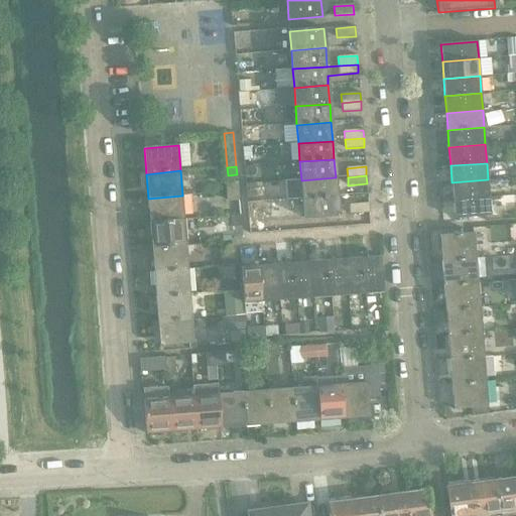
[(336,177),(301,180),(290,181),(292,200),(302,199),(337,196),(336,177)]
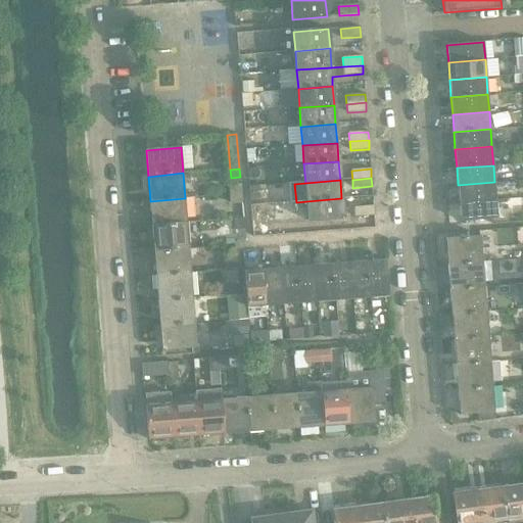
[(496,201),(494,182),(458,185),(460,203),(496,201)]
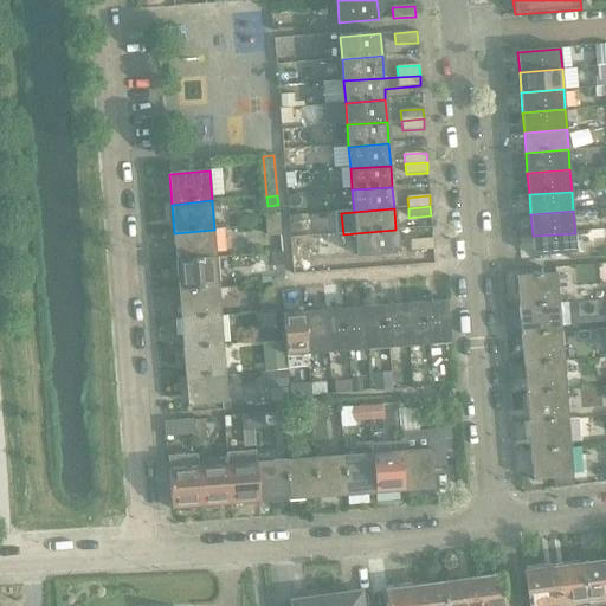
[(281,225),(279,214),(268,216),(269,226),(281,225)]
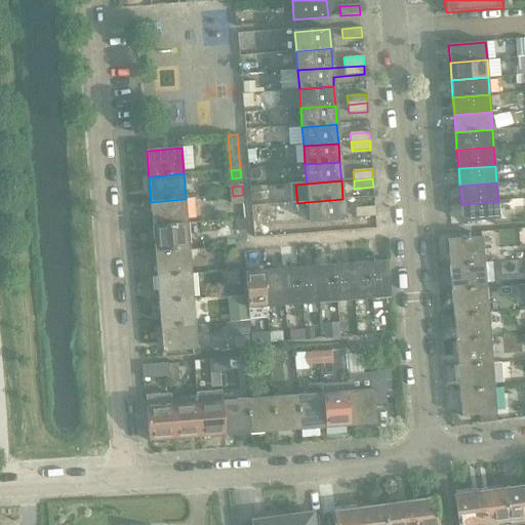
[(250,189),(251,201),(259,200),(258,188),(250,189)]
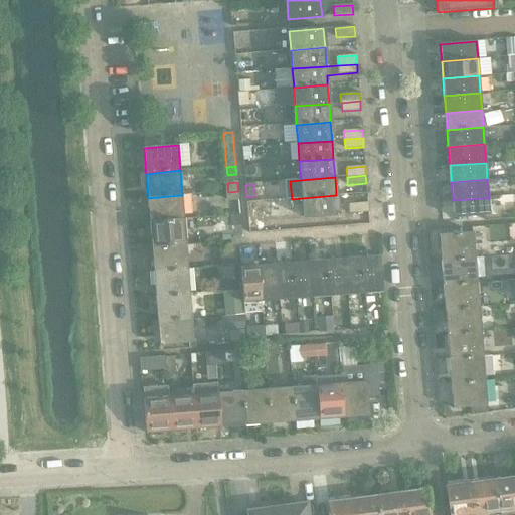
[(238,200),(238,191),(228,192),(229,201),(238,200)]
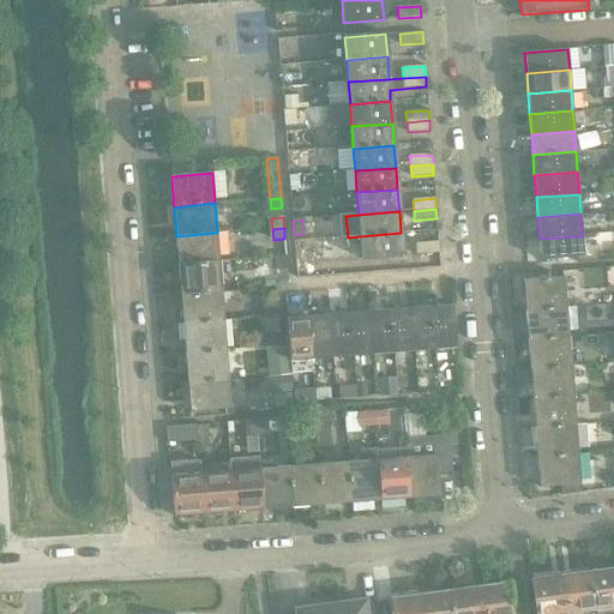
[(220,263),(217,233),(176,236),(179,265),(220,263)]
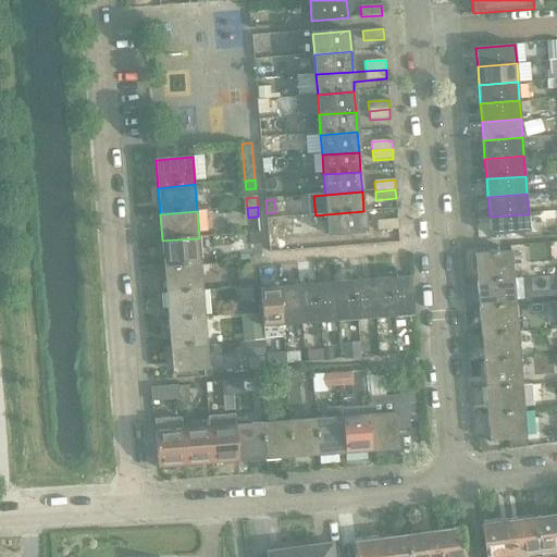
[(363,211),(326,214),(329,236),(329,235),(366,233),(363,211)]
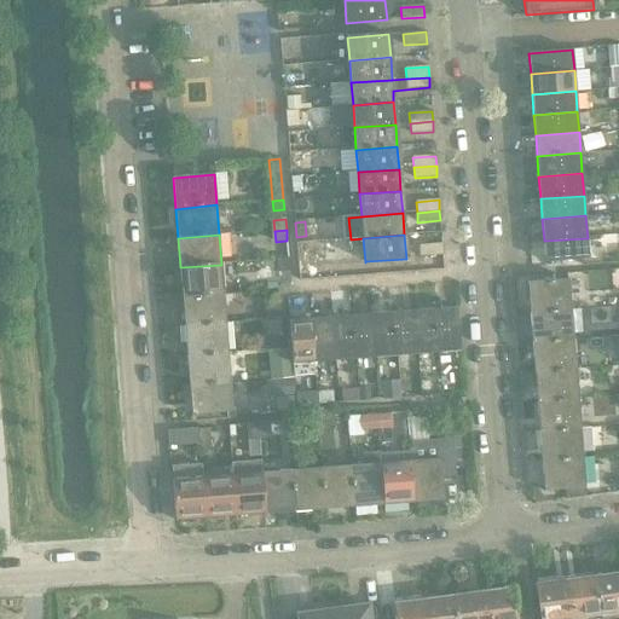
[(589,259),(588,238),(544,241),(545,262),(589,259)]
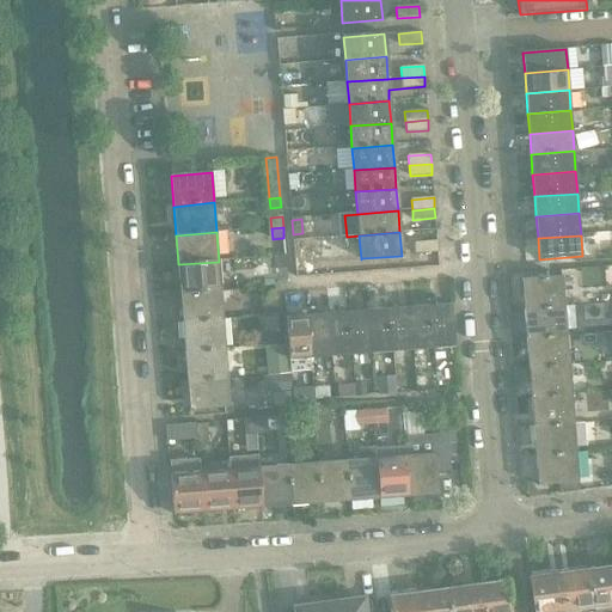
[(438,252),(438,242),(415,243),(416,254),(438,252)]
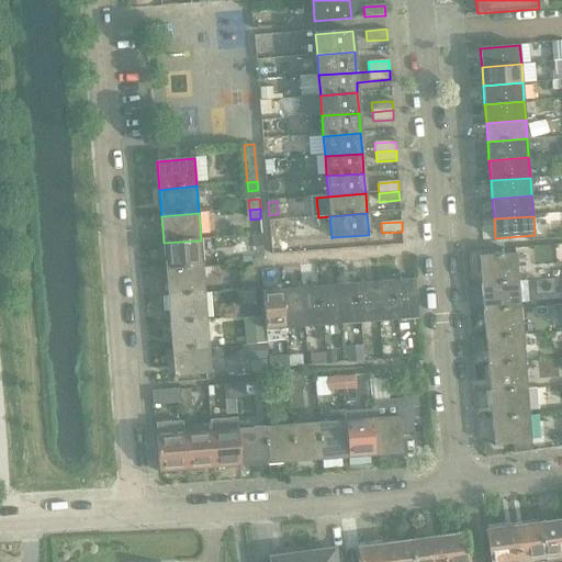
[(263,247),(262,235),(250,236),(251,248),(263,247)]
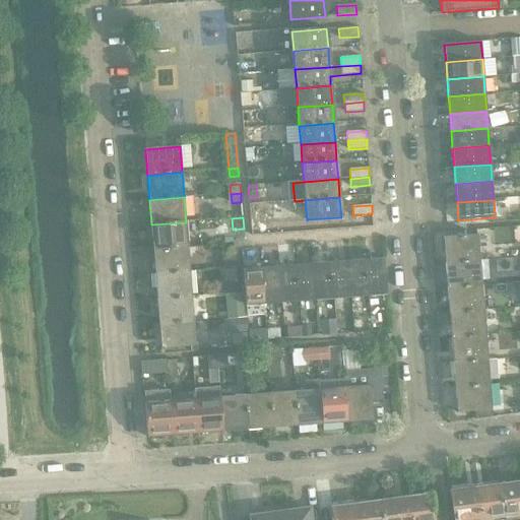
[(188,248),(186,222),(151,224),(153,250),(188,248)]
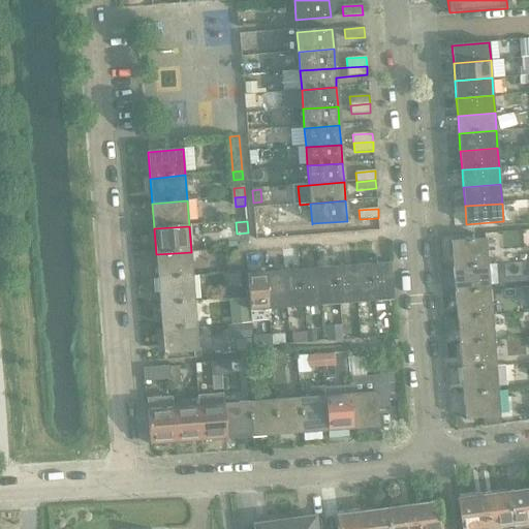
[(488,265),(486,239),(450,242),(453,268),(488,265)]
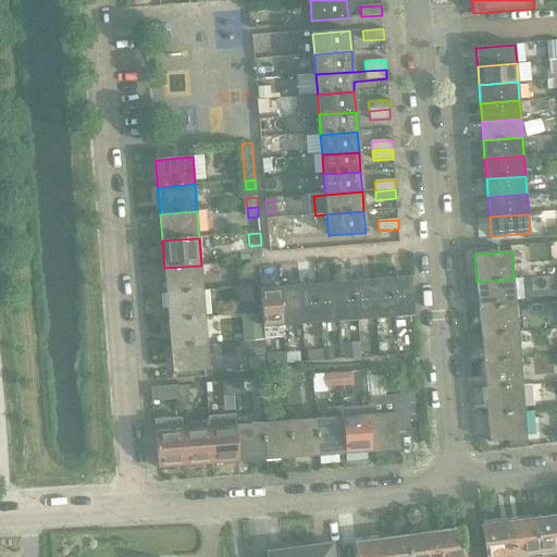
[(202,292),(201,265),(164,268),(166,294),(202,292)]
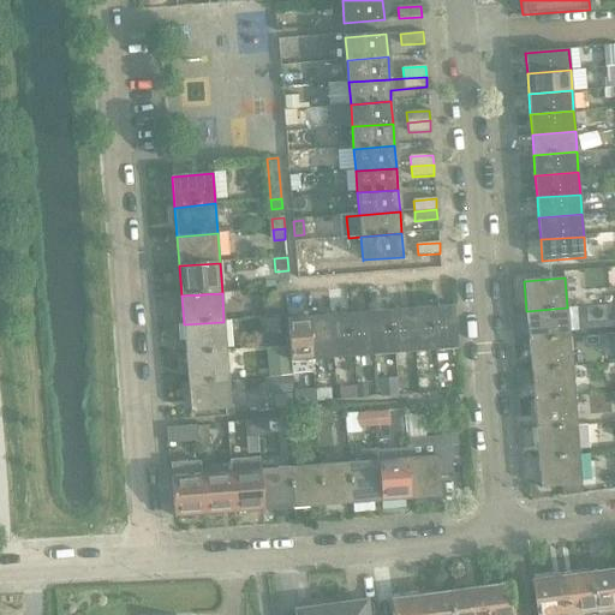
[(458,348),(455,327),(454,305),(433,308),(436,351),(458,348)]
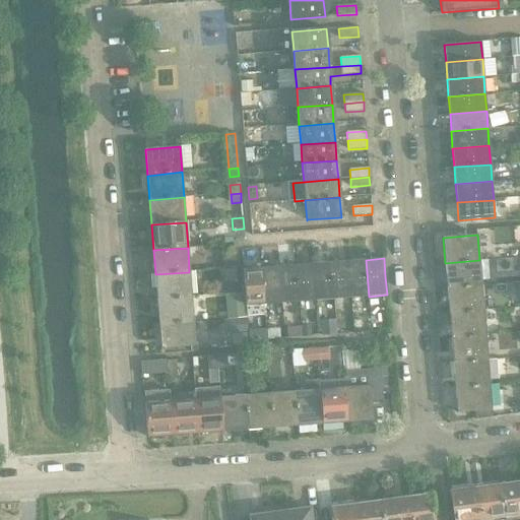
[(237,268),(236,259),(224,260),(225,269),(237,268)]
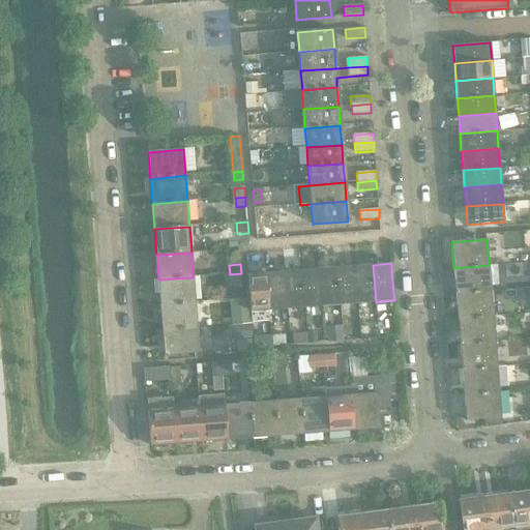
[(376,302),(373,265),(355,266),(358,303),(376,302)]
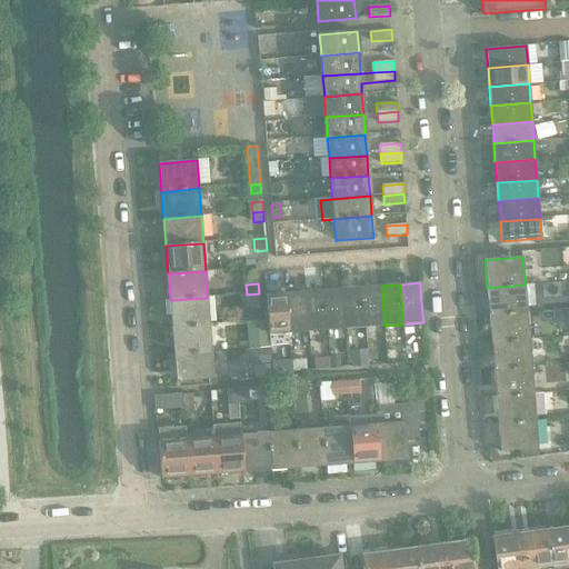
[(527,312),(525,285),(487,288),(489,316),(527,312)]
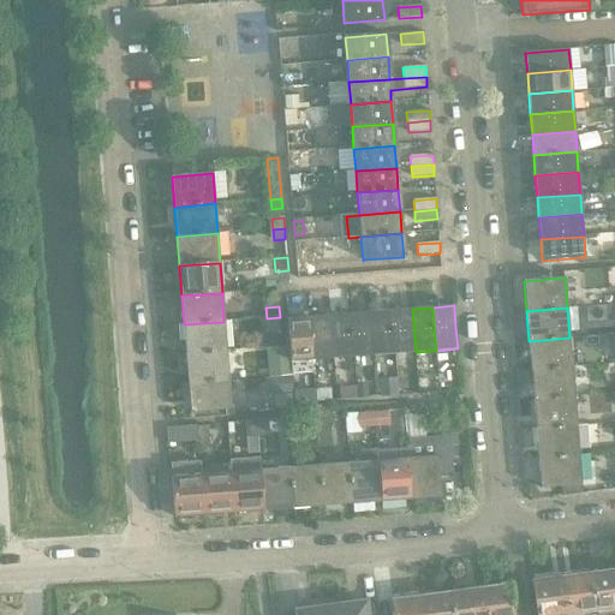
[(416,352),(412,309),(390,311),(394,353),(416,352)]
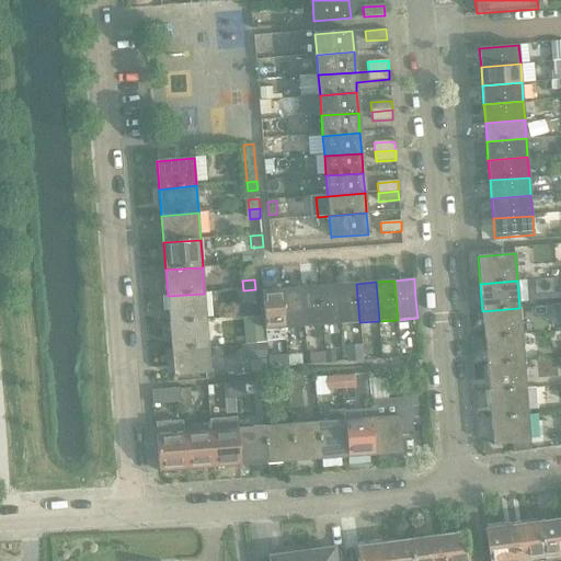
[(359,322),(356,284),(338,285),(341,324),(359,322)]
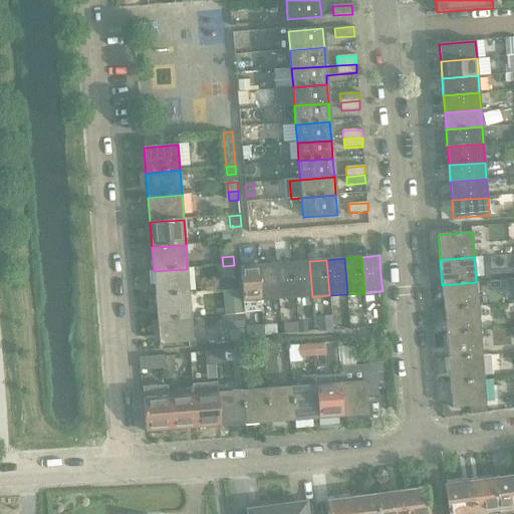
[(312,297),(309,261),(292,262),(295,298),(312,297)]
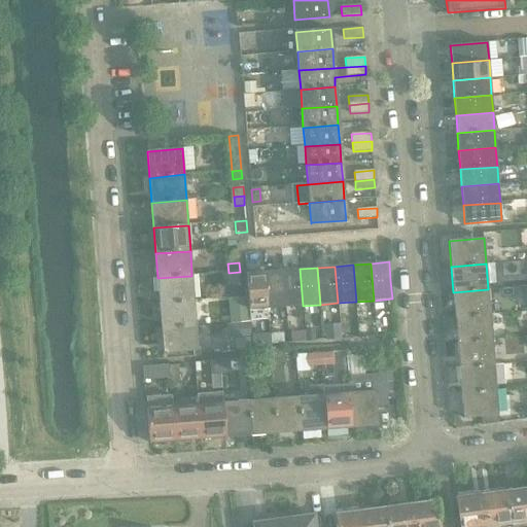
[(303,306),(300,269),(282,270),(285,307),(303,306)]
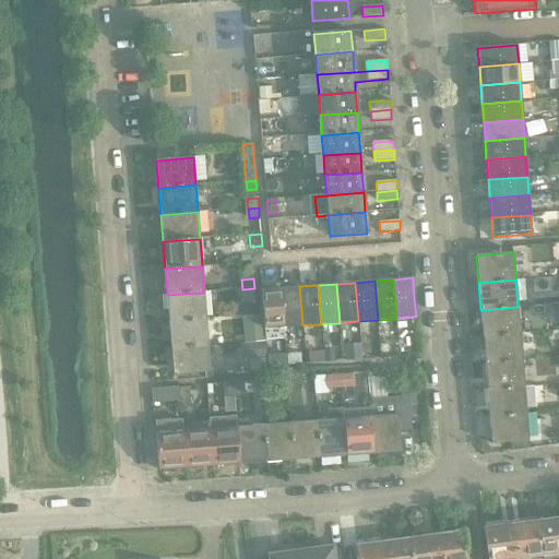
[(302,325),(299,286),(281,288),(284,328),(302,325)]
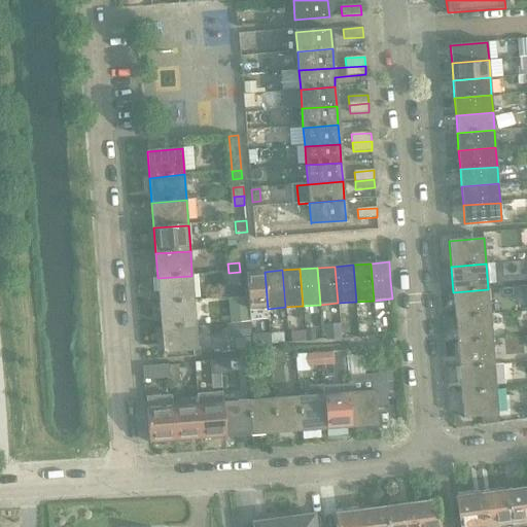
[(268,309),(265,272),(246,273),(249,310),(268,309)]
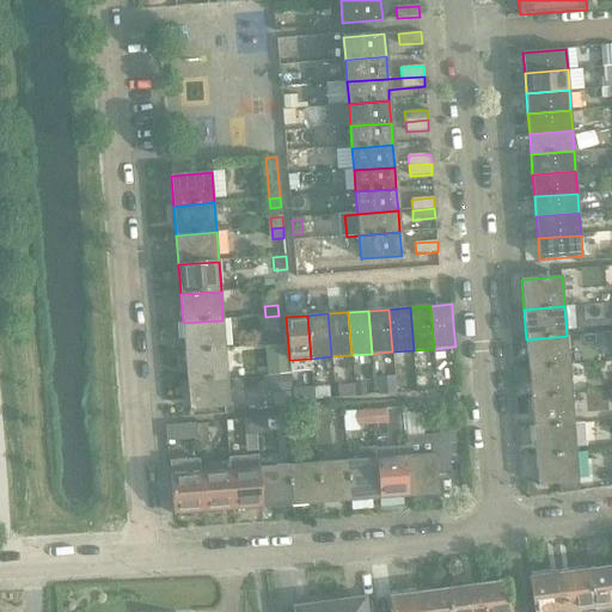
[(225,350),(222,320),(183,323),(185,353),(225,350)]
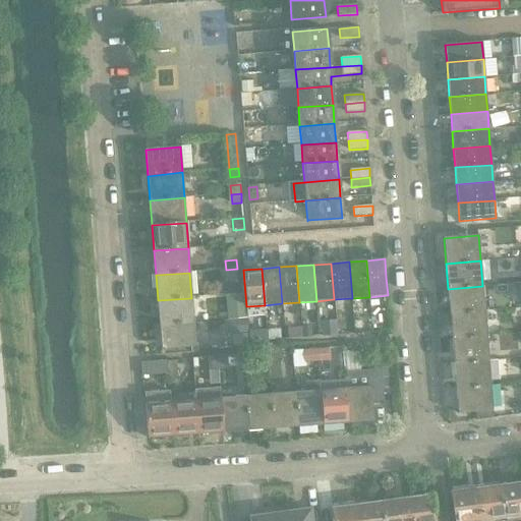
[(239,294),(238,284),(227,285),(228,295),(239,294)]
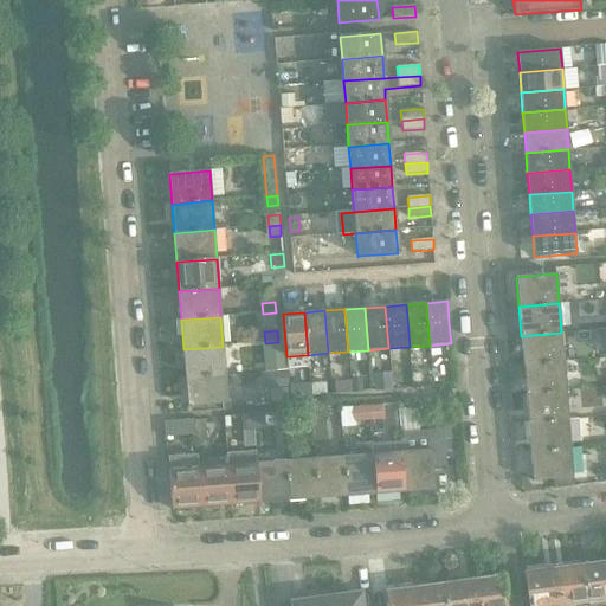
[(563,362),(561,333),(521,336),(523,366),(563,362)]
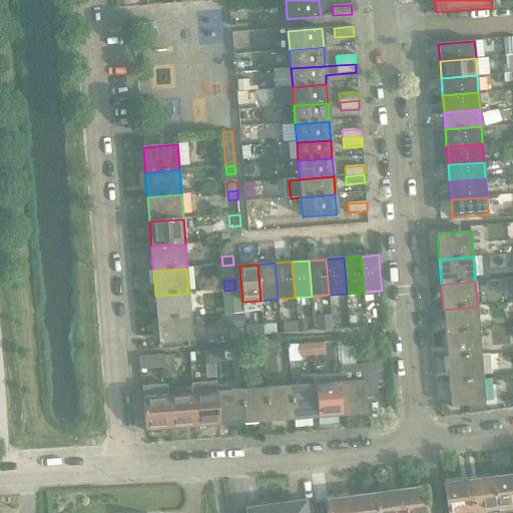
[(190,317),(188,294),(155,296),(156,320),(190,317)]
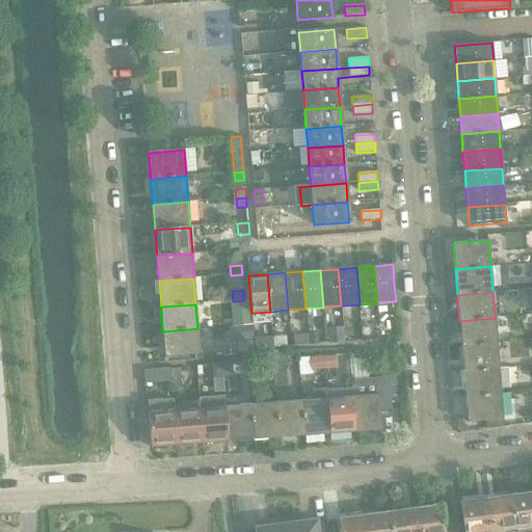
[(247,309),(231,310),(233,325),(240,325),(249,324),(247,309)]
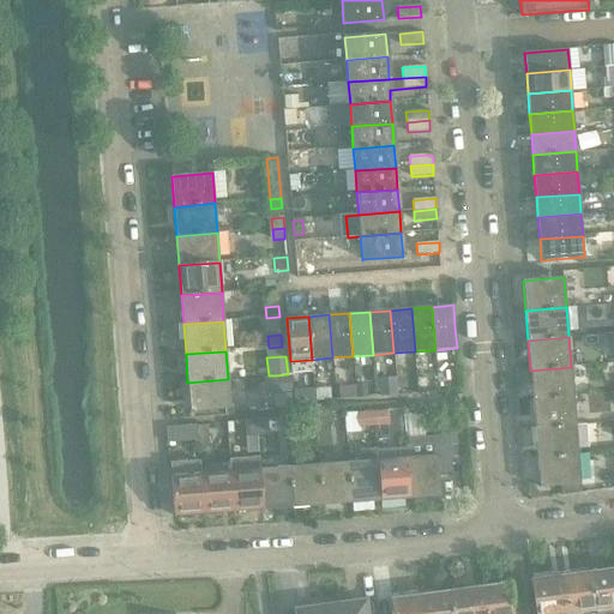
[(573,398),(571,367),(530,371),(533,401),(573,398)]
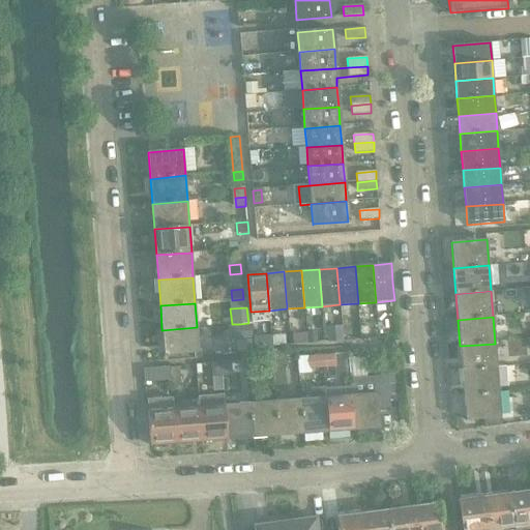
[(230,341),(252,339),(249,325),(229,327),(230,341)]
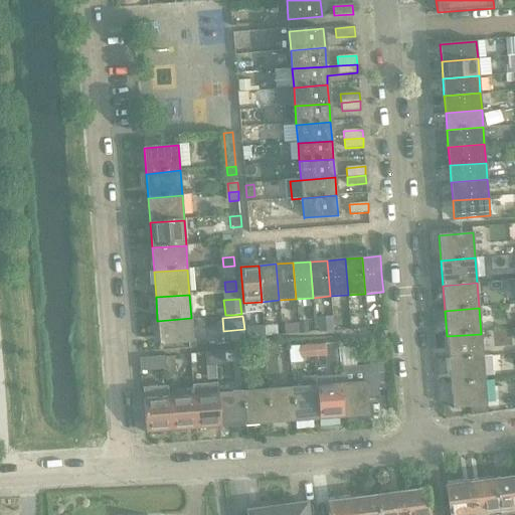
[(193,343),(191,318),(157,321),(159,346),(193,343)]
